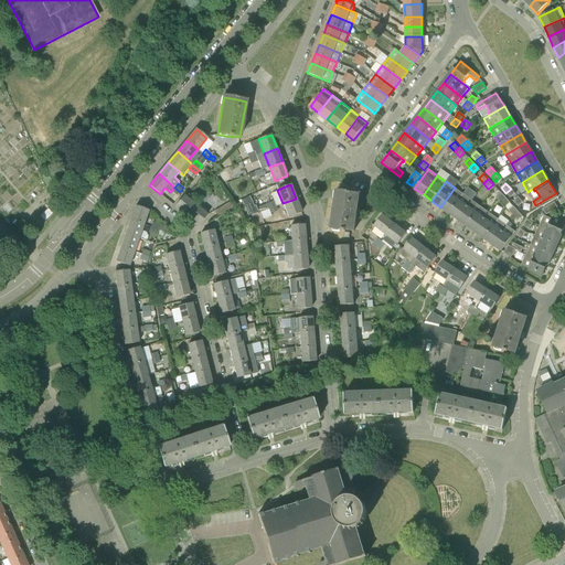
[(200,200),(205,193),(210,188),(206,185),(202,191),(202,190),(196,196),(200,200)]
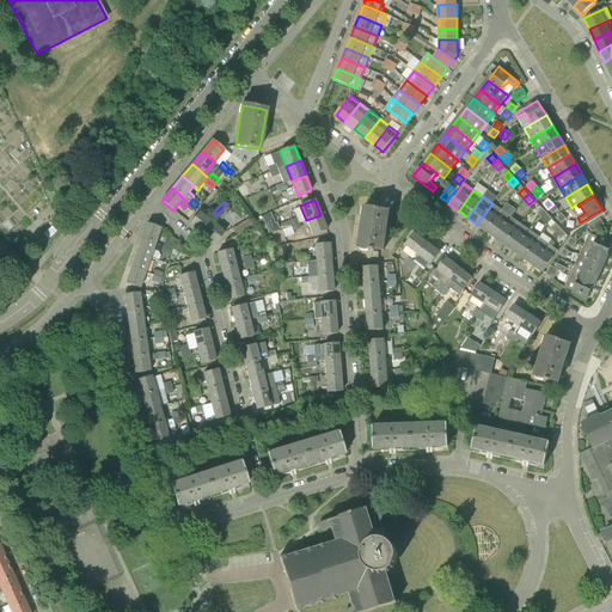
[(477,225),(487,231),(502,210),(493,203),(477,225)]
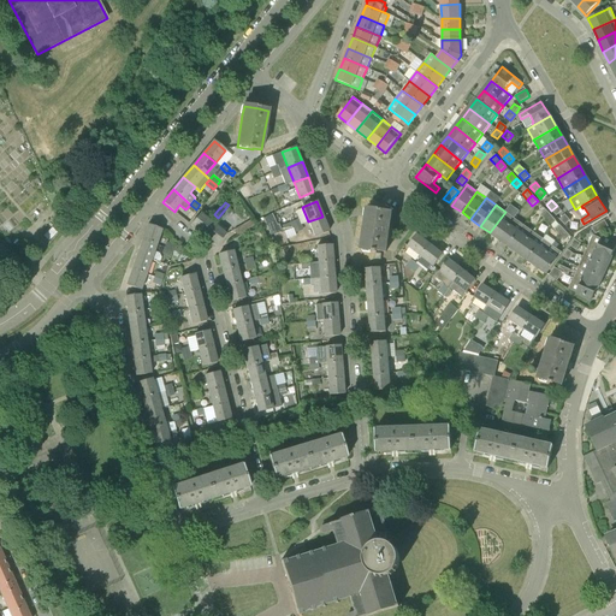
[(556,215),(562,211),(557,206),(551,211),(556,215)]
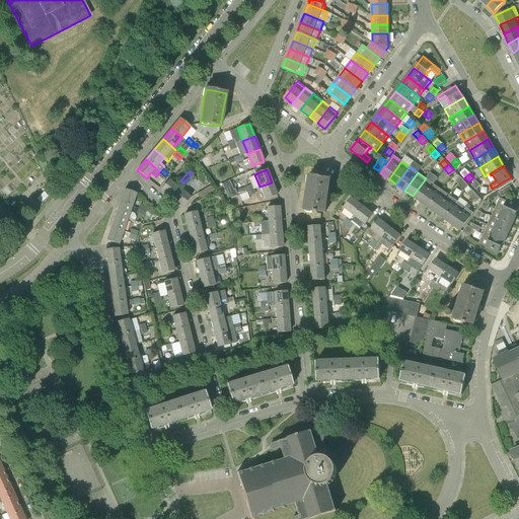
[(325,213),(327,196),(329,179),(322,178),(322,177),(309,175),(304,210),(315,212),(315,211),(325,213)]
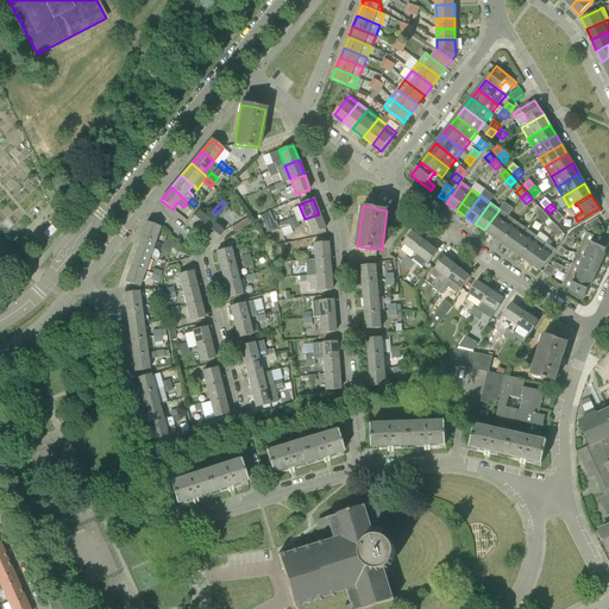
[(215,215),(220,219),(226,212),(225,212),(227,209),(225,208),(224,209),(221,208),(215,215)]
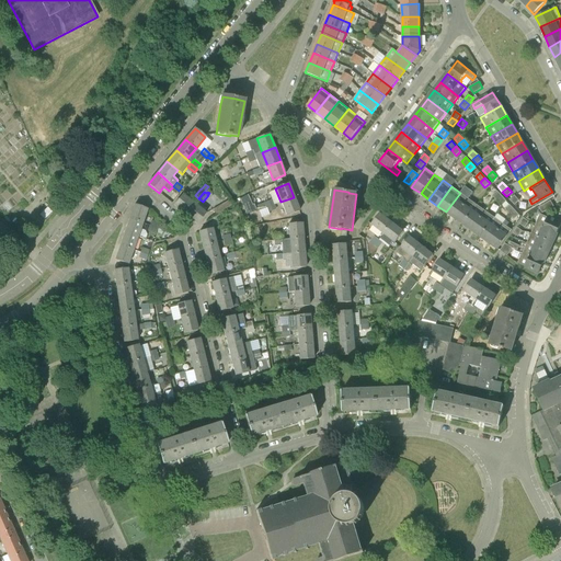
[(241,197),(249,213),(256,208),(249,193),(241,197)]
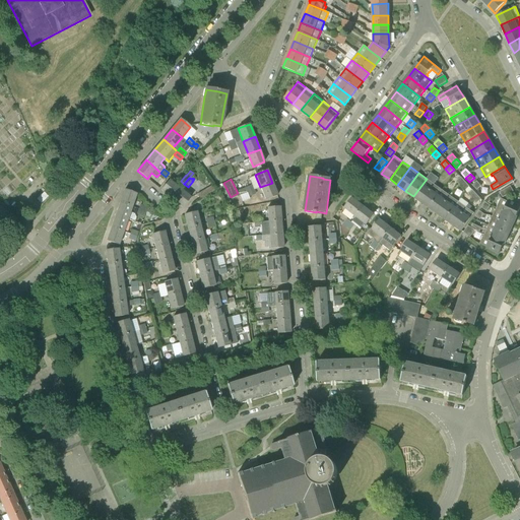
[(413,196),(421,202),(434,184),(427,179),(413,196)]
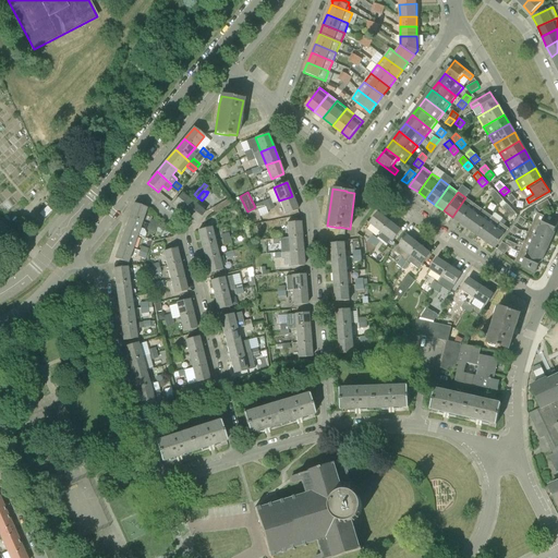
[(173,204),(184,214),(194,203),(182,193),(173,204)]
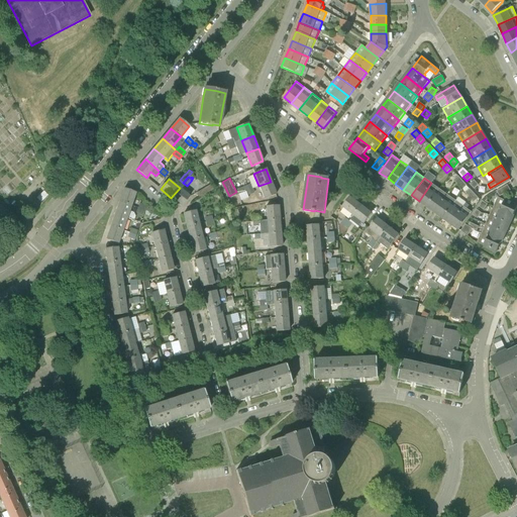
[(462,190),(467,186),(460,179),(456,183),(462,190)]
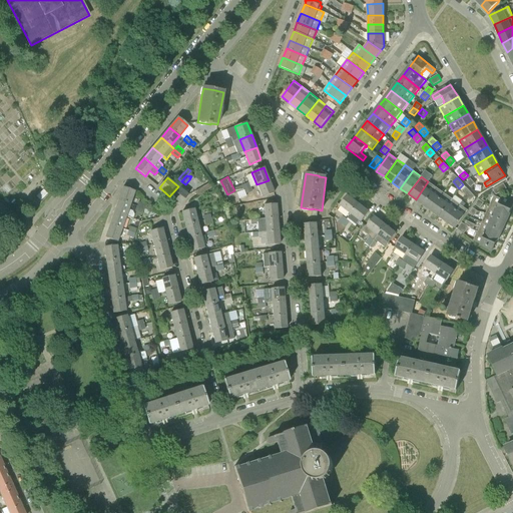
[(470,187),(475,183),(471,178),(466,182),(470,187)]
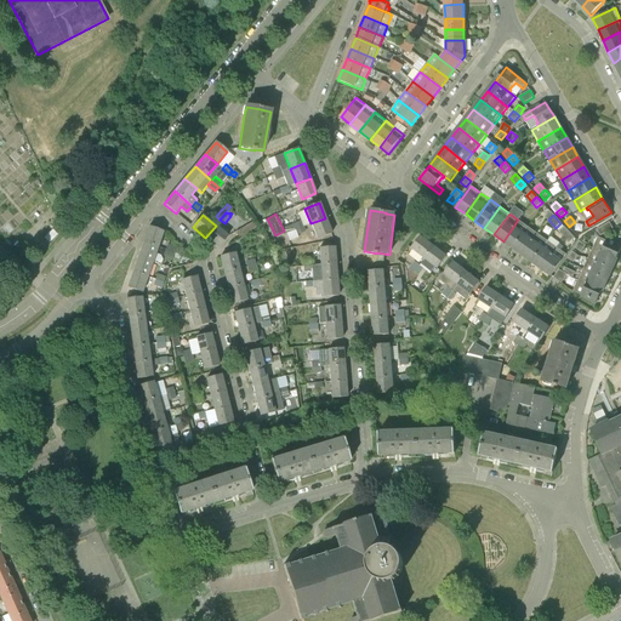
[(317,239),(331,233),(325,218),(311,223),(317,239)]
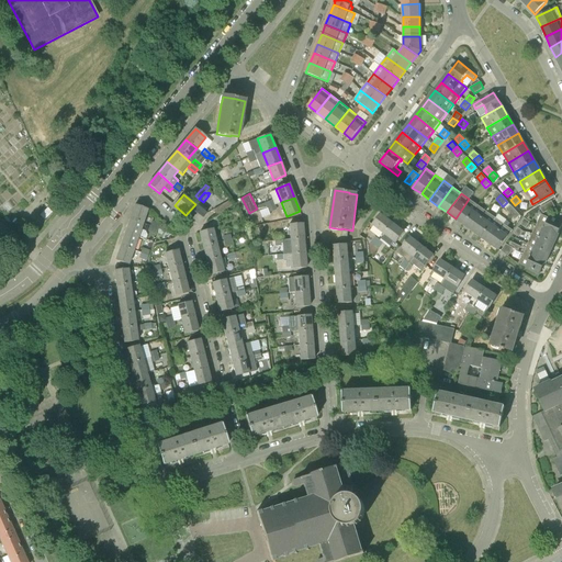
[(456,218),(464,225),(479,205),(469,199),(456,218)]
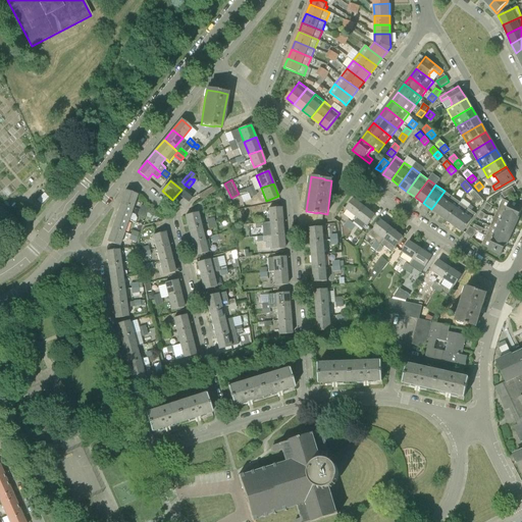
[(198,195),(202,200),(215,192),(212,187),(198,195)]
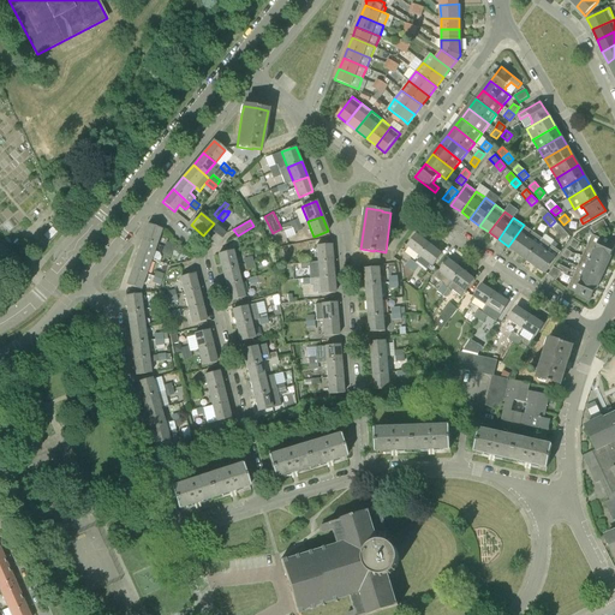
[(591,227),(595,233),(607,226),(604,220),(591,227)]
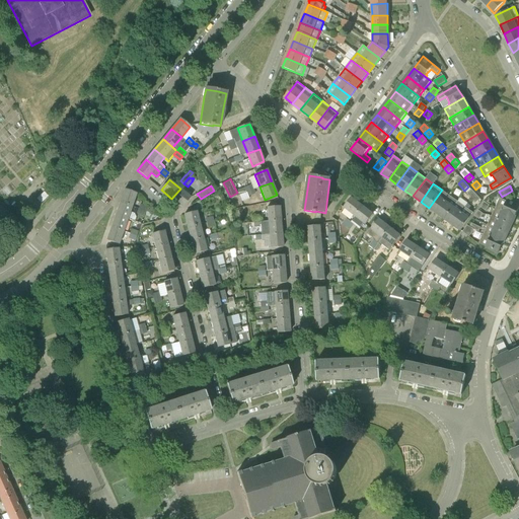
[(171,199),(182,208),(191,197),(180,189),(171,199)]
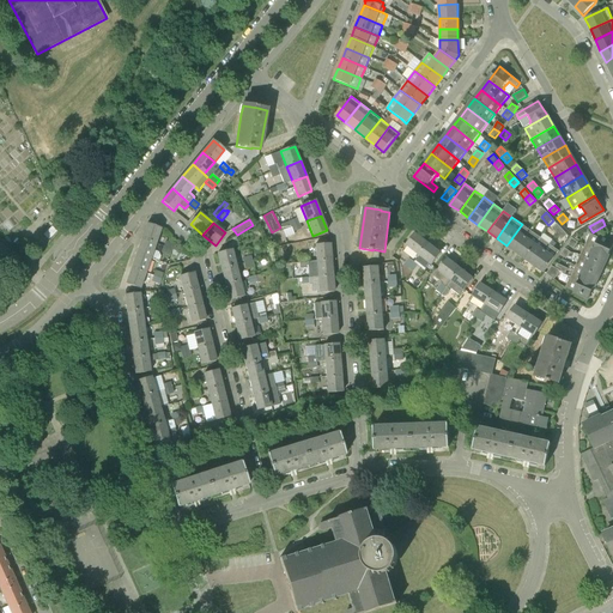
[(141,238),(156,244),(162,229),(147,224),(141,238)]
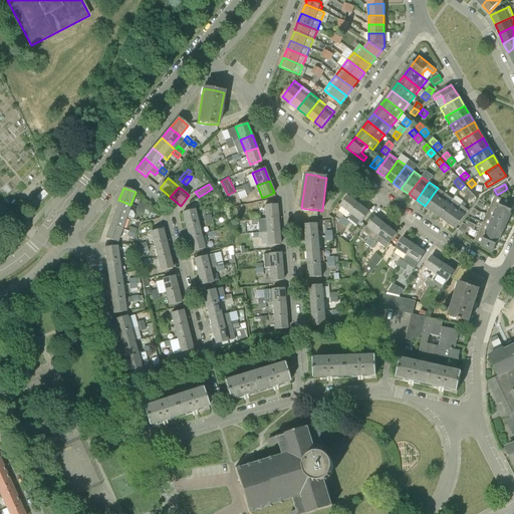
[(425,206),(433,211),(445,194),(438,188),(425,206)]
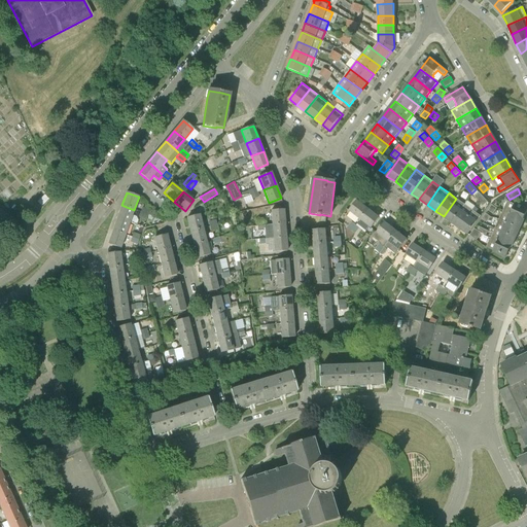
[(479,201),(483,197),(479,192),(475,197),(479,201)]
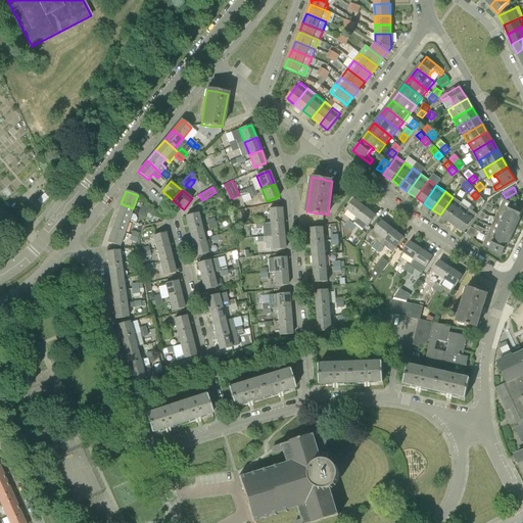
[(479,204),(484,200),(479,195),(475,199),(479,204)]
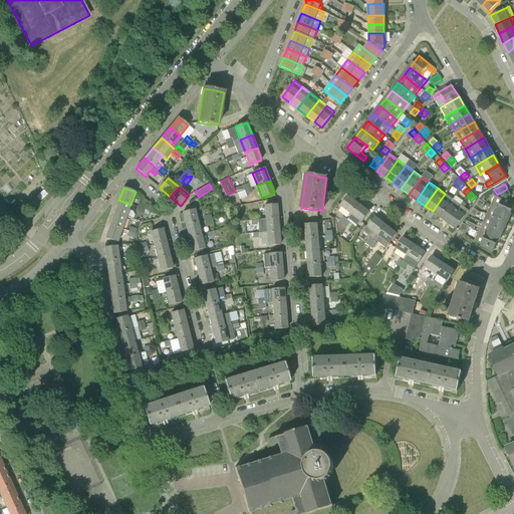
[(433,211),(440,217),(453,199),(445,194),(433,211)]
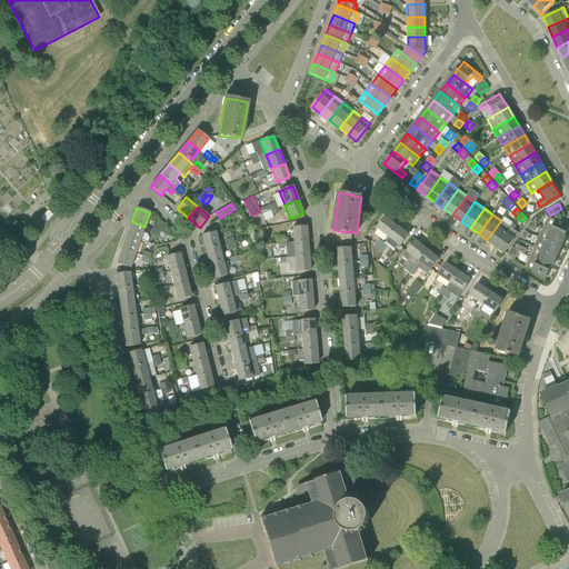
[(377,228),(389,237),(398,226),(386,217),(377,228)]
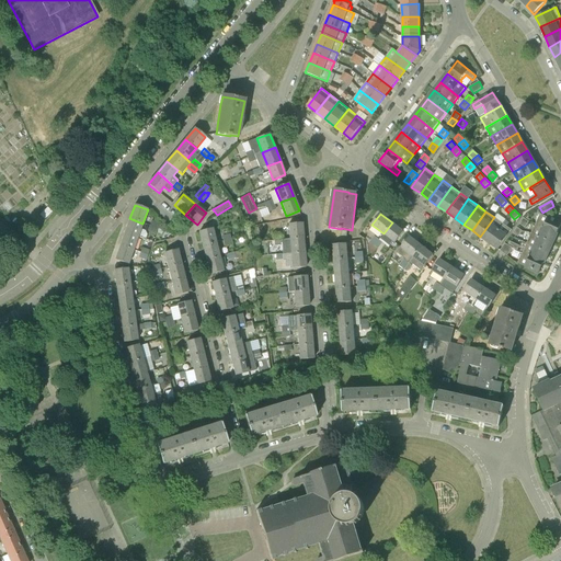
[(536,225),(557,235),(560,225),(560,222),(548,217),(547,217),(540,214),(536,225)]
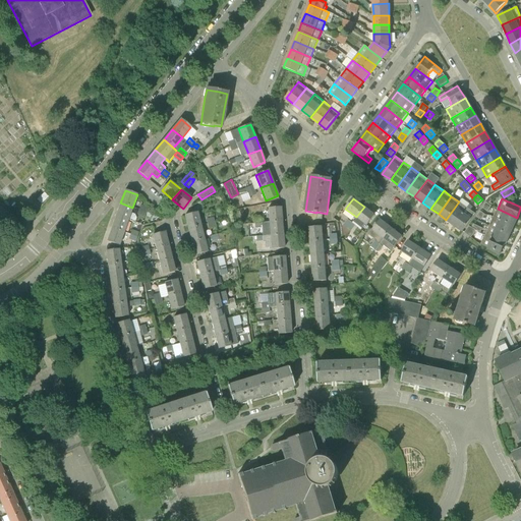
[(446,220),(454,226),(467,208),(459,201),(446,220)]
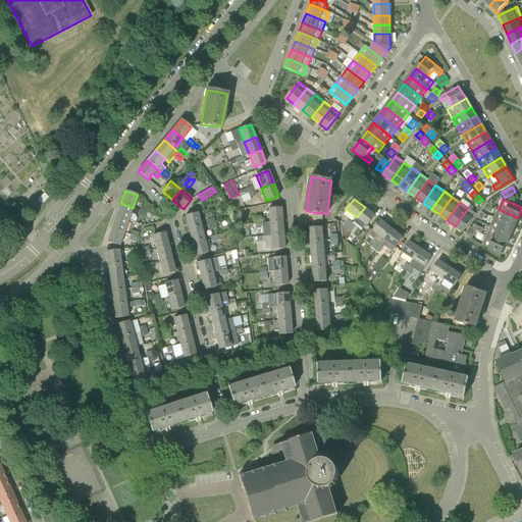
[(116,216),(128,220),(133,208),(120,203),(116,216)]
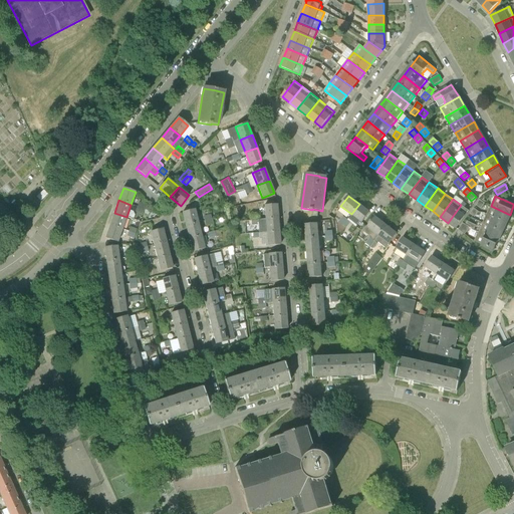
[(476,205),(481,209),(485,204),(480,200),(476,205)]
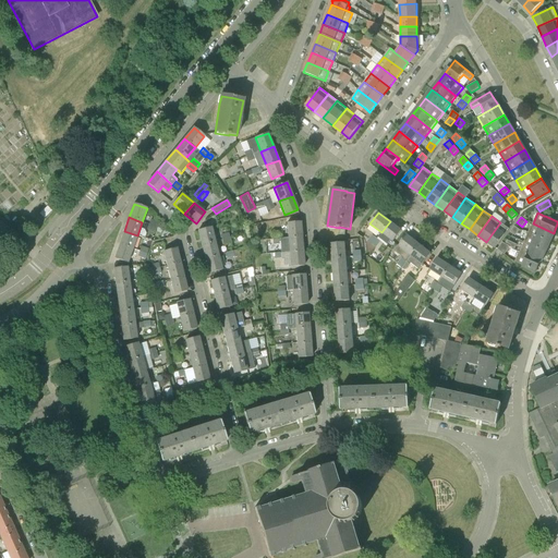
[(381,232),(392,242),(401,230),(390,221),(381,232)]
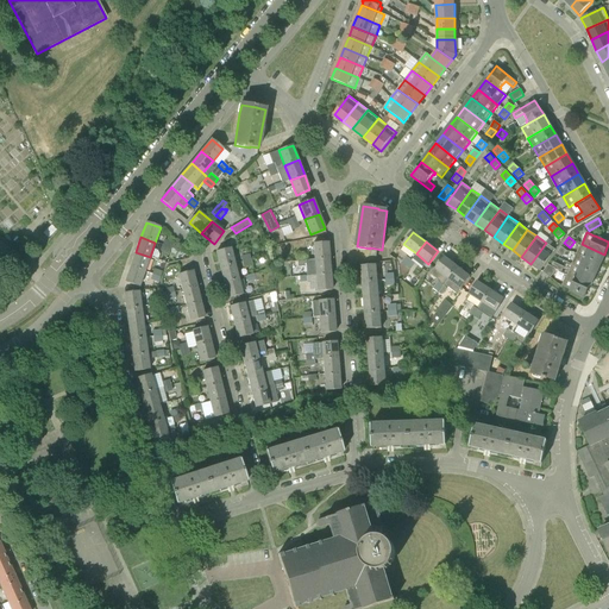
[(314,259),(330,258),(328,243),(313,244),(314,259)]
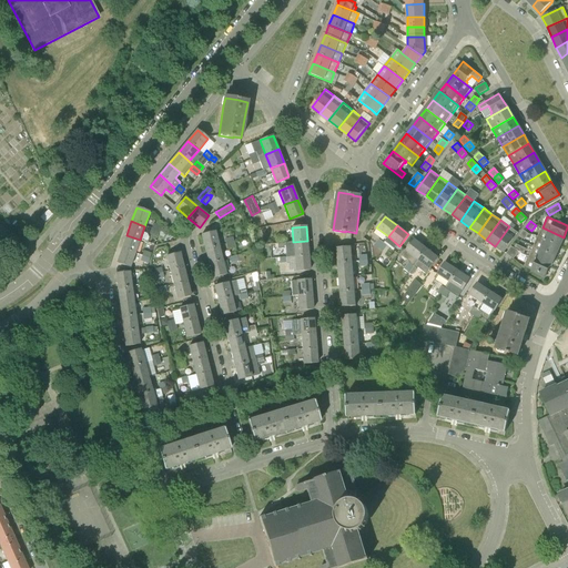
[(509,226),(495,246),(504,252),(518,233),(509,226)]
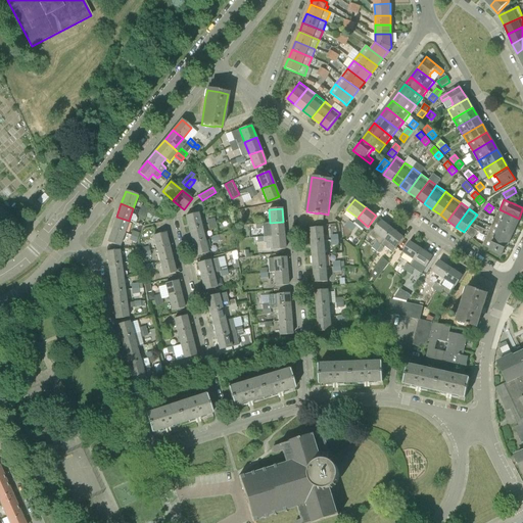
[(515,227),(519,219),(500,209),(495,218),(515,227)]
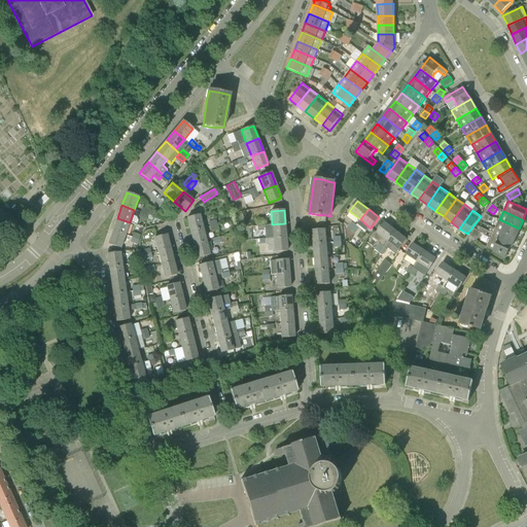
[(482,219),(487,222),(491,217),(486,213),(482,219)]
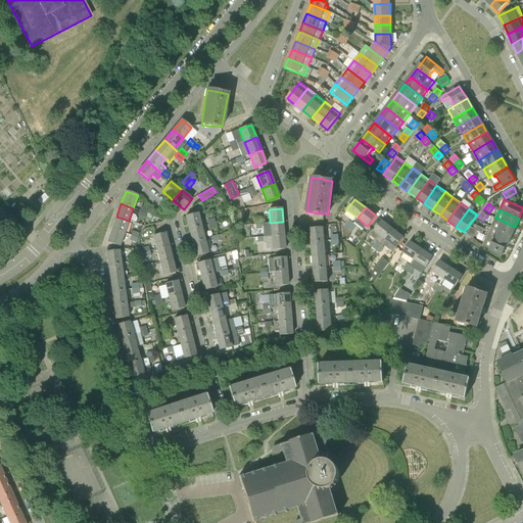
[(189,229),(201,227),(198,214),(186,216),(189,229)]
